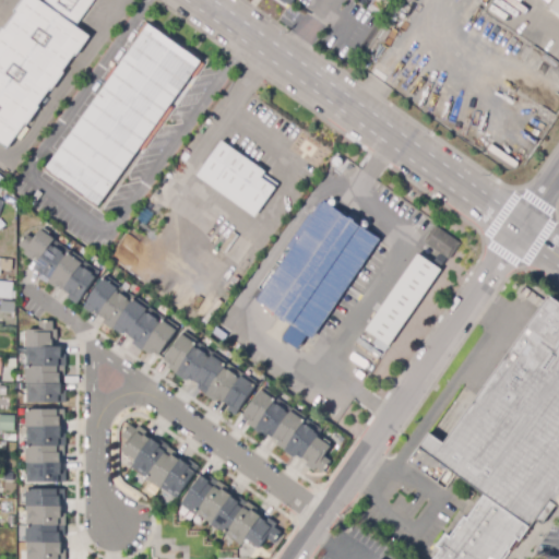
[(8,149),(0,142),(0,31),(2,28),(4,30),(16,13),(14,11),(22,0),(39,0),(43,2),(44,0),(95,0),(76,26),(91,37),(76,57),(74,56),(63,72),(64,73),(51,92),(49,90),(38,106),(39,108),(27,126),(25,125),(8,149)]
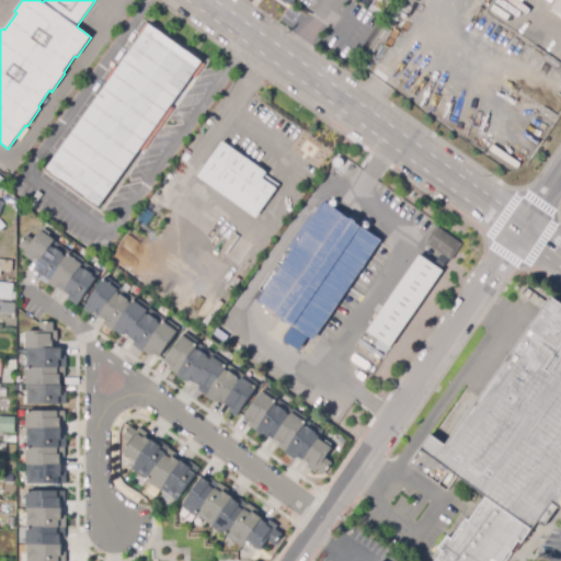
[(550,0),(560,0),(560,16),(546,7),(550,0)]
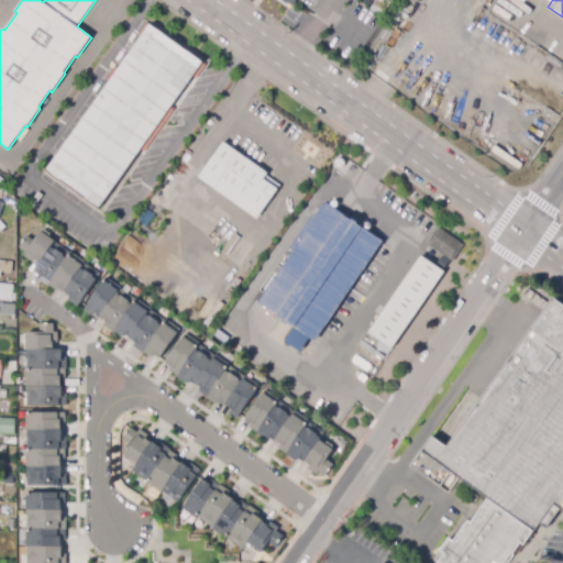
[(41,170),(145,24),(201,64),(97,210),(41,170)]
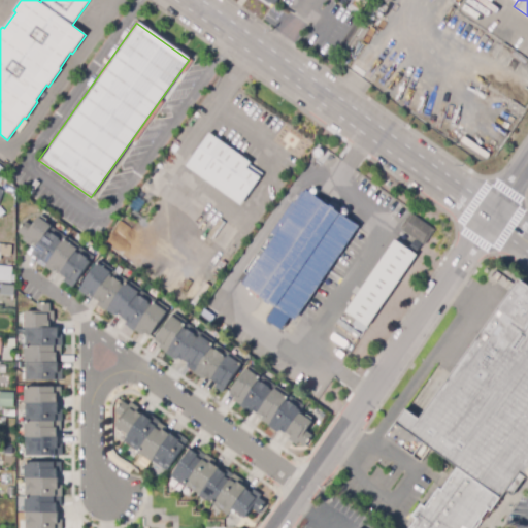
[(206,132),(264,171),(239,207),(183,168),(206,132)]
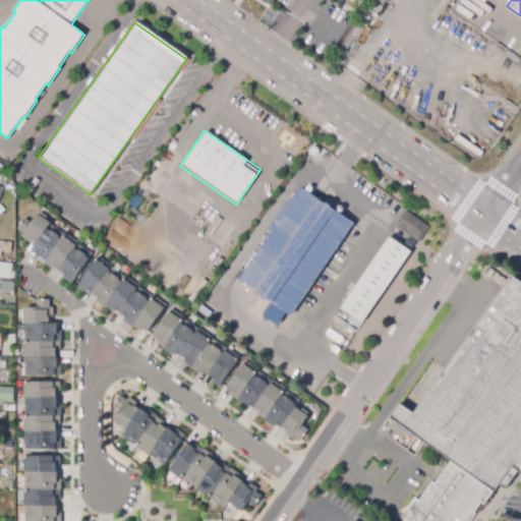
[(0,184),(3,178),(14,184),(11,190),(0,184)]
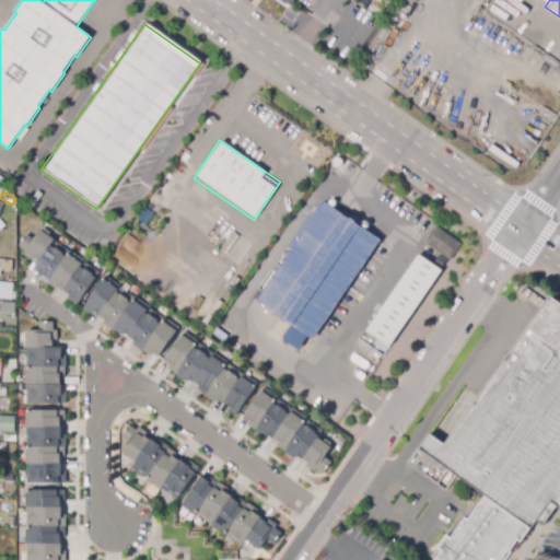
[(254,301),(322,202),(378,241),(310,340),(254,301)]
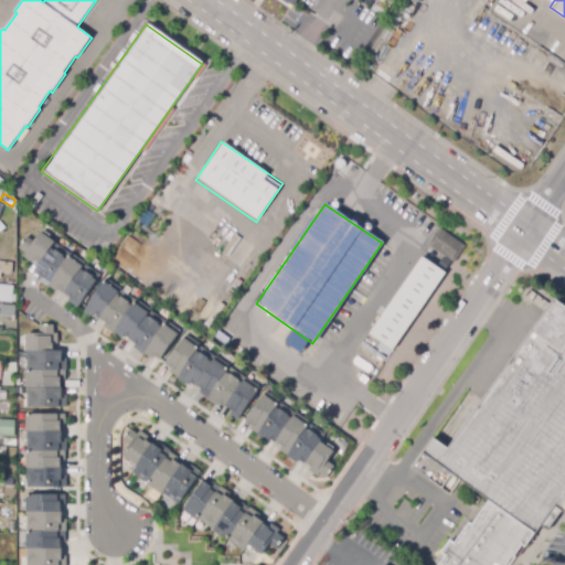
[(426,244),(438,227),(464,245),(451,263),(426,244)]
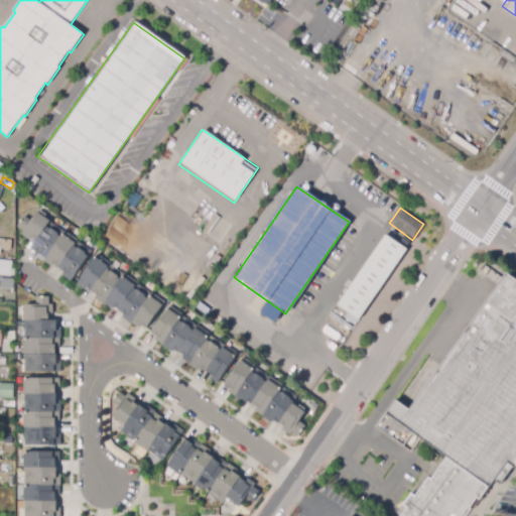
[(39,213),(311,411),(292,438),(21,240),(39,213)]
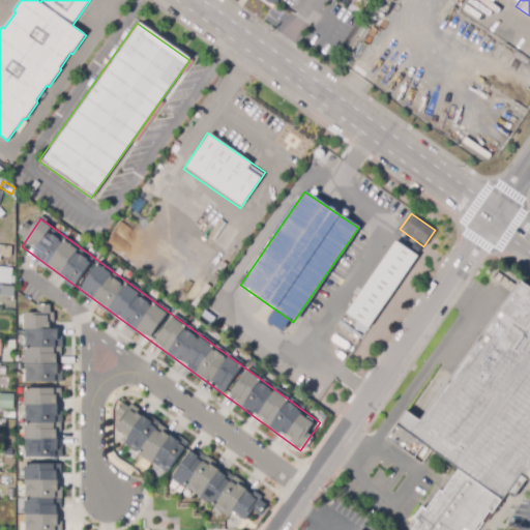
[(344,314),(392,241),(416,258),(366,329),(344,314)]
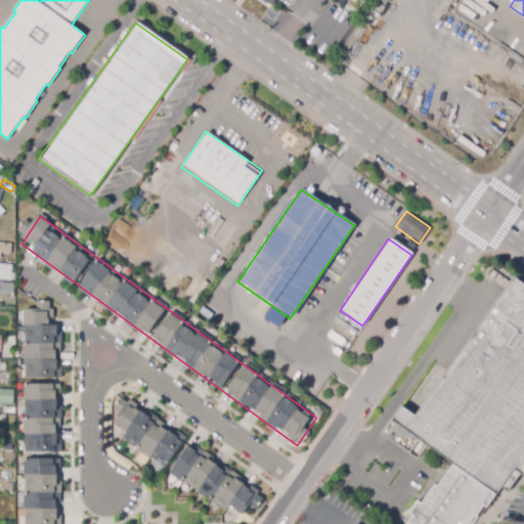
[(9,253),(0,252),(0,242),(10,244),(9,253)]
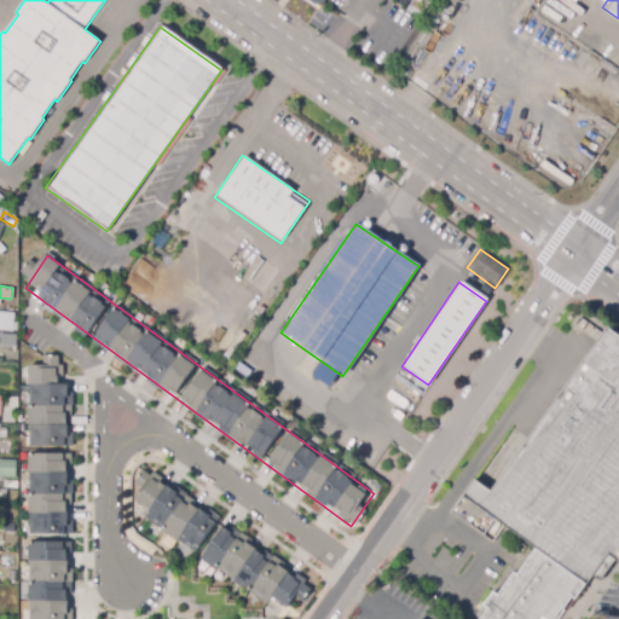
[(13,331),(0,330),(0,312),(15,314),(13,323),(17,324),(17,331),(13,330),(13,331)]
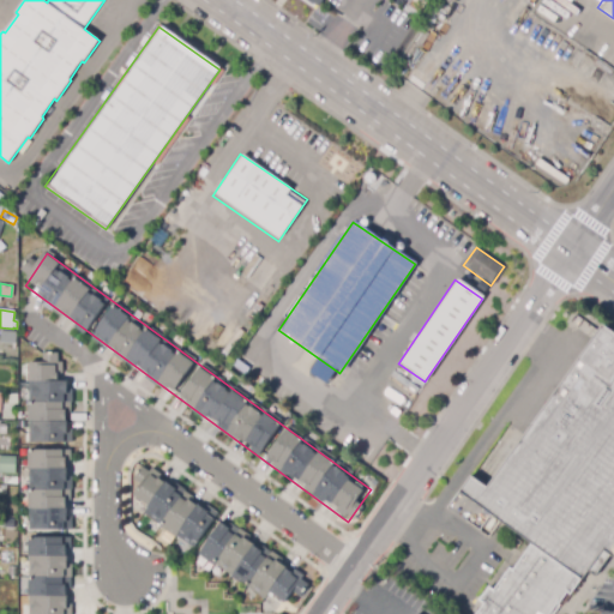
[(474,613),(480,607),(476,603),(487,588),(492,591),(506,570),(510,573),(529,547),(455,494),(467,476),(483,489),(601,325),(613,333),(613,563),(600,553),(555,613),(474,613)]
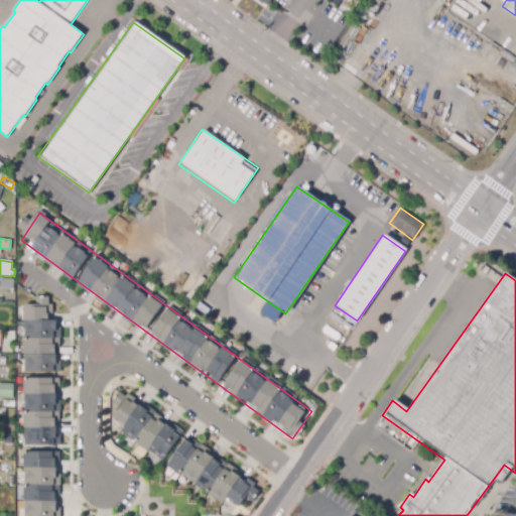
[(12,289),(0,288),(1,276),(13,277),(12,289)]
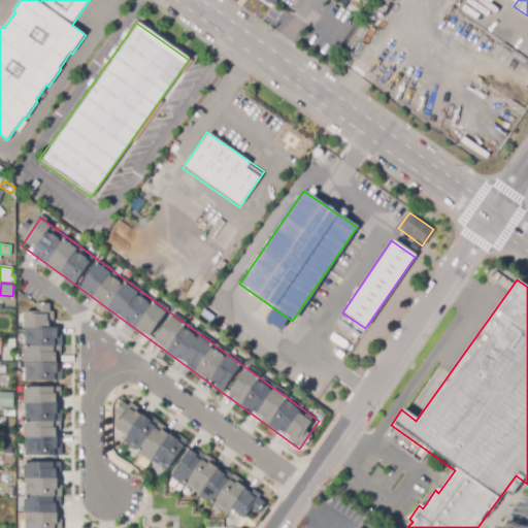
[(28,527),(27,314),(60,312),(61,527),(28,527)]
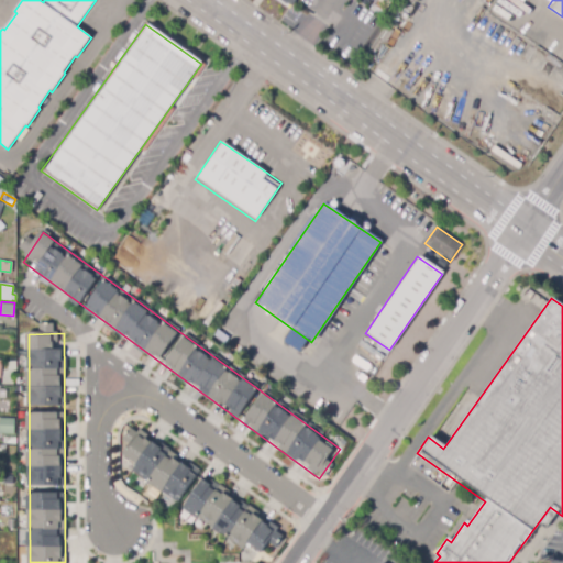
[(17,371),(8,371),(8,362),(18,362),(17,371)]
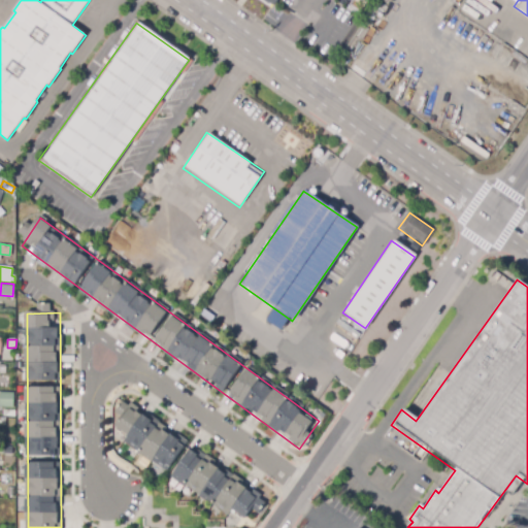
[(13,409),(0,408),(0,392),(14,393),(13,409)]
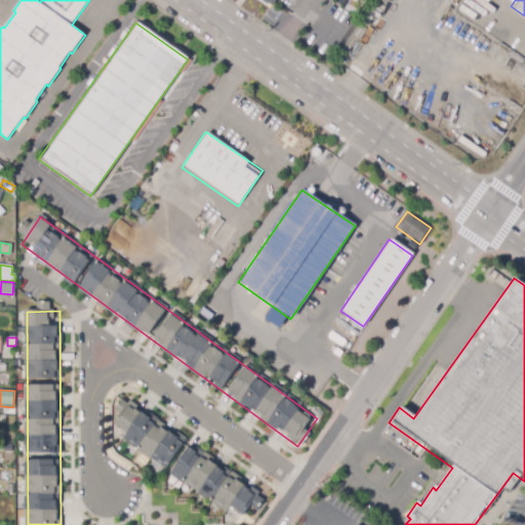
[(112,430),(120,417),(111,411),(119,400),(265,499),(256,511),(250,507),(242,519),(112,430)]
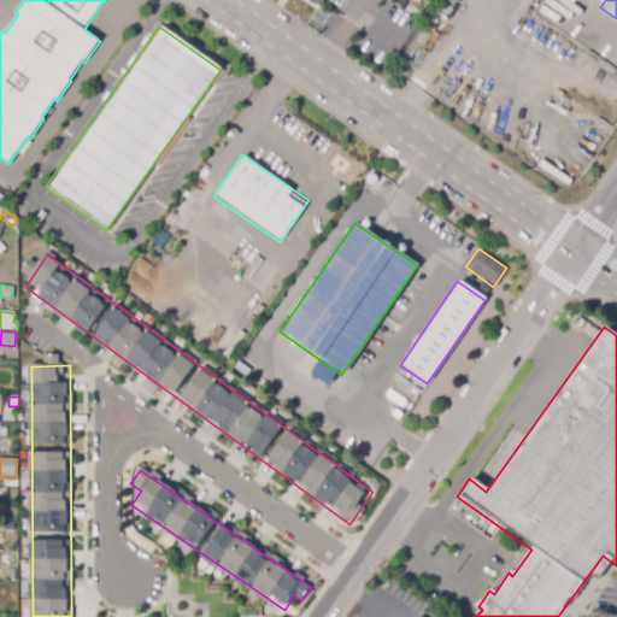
[(10,530),(3,530),(3,523),(10,523),(10,521),(18,521),(18,524),(10,524),(10,530)]
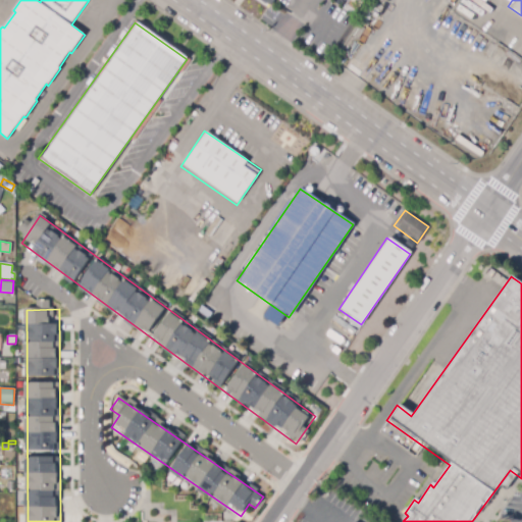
[(15,493),(1,493),(1,485),(9,485),(9,478),(15,478),(15,493)]
